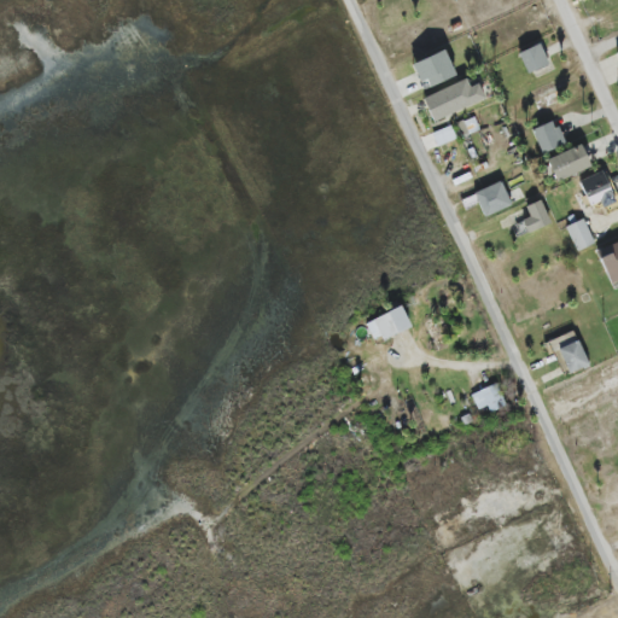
[(529,74),(549,64),(540,44),(519,53),(529,74)]
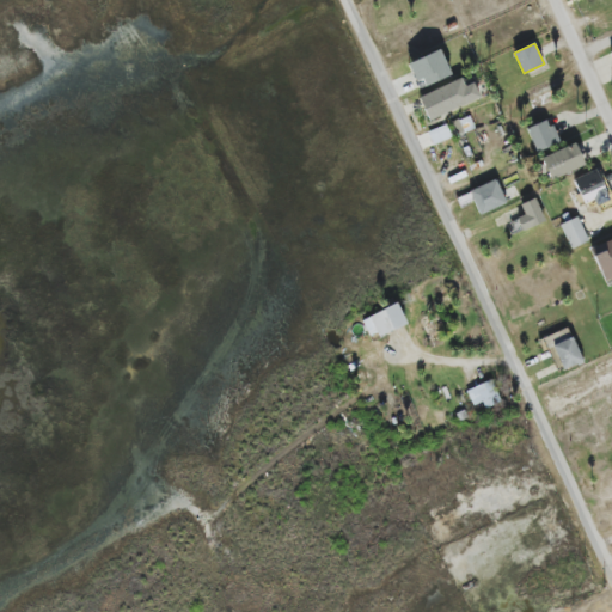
[(452,77),(442,50),(409,61),(418,89),(452,77)]
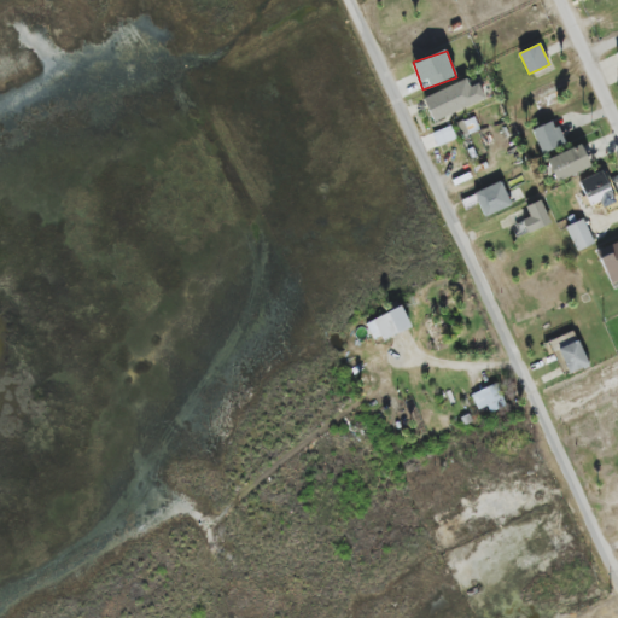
[(423,98),(433,121),(485,99),(478,83),(470,87),(466,80),(423,98)]
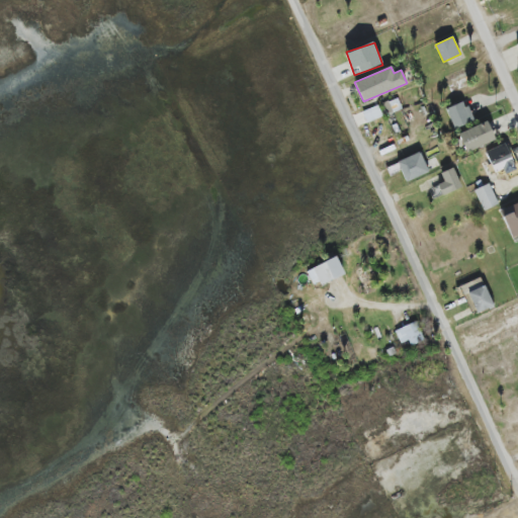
[(383,103),(387,114),(402,109),(399,98),(383,103)]
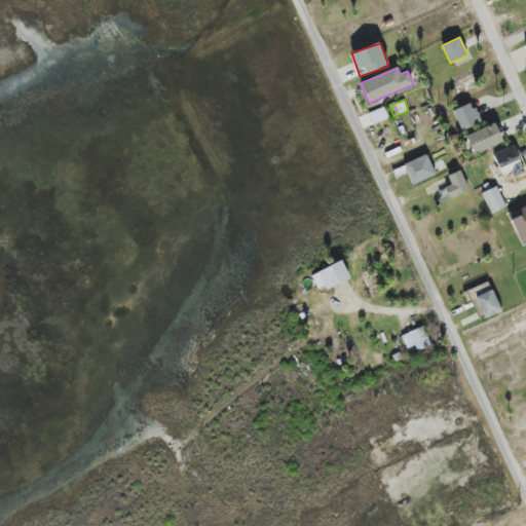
[(453,110),(461,130),(481,122),(472,102),(453,110)]
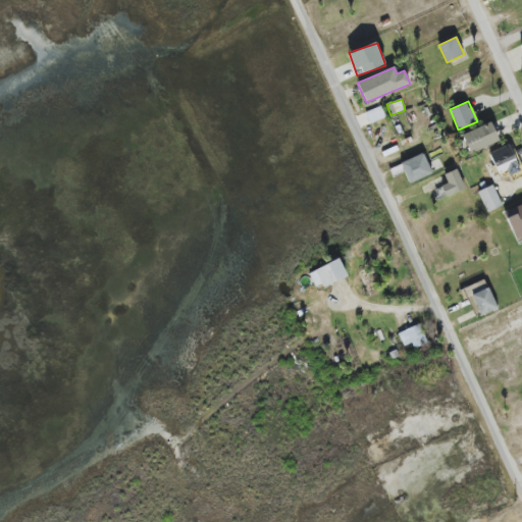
[(386,117),(382,106),(366,112),(369,123),(386,117)]
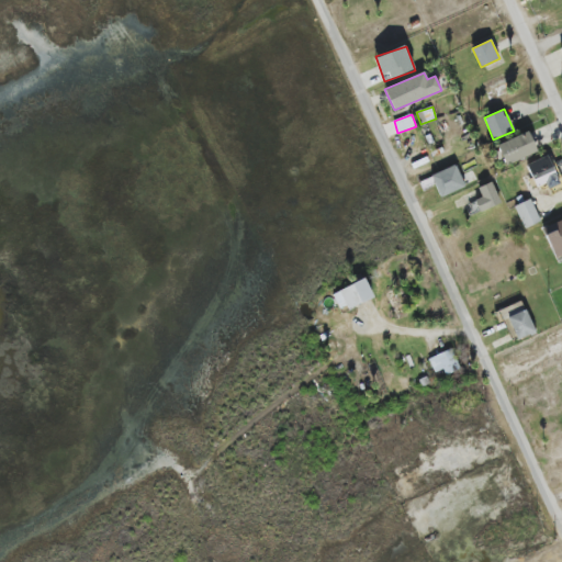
[(537,152),(528,132),(496,145),(505,165),(537,152)]
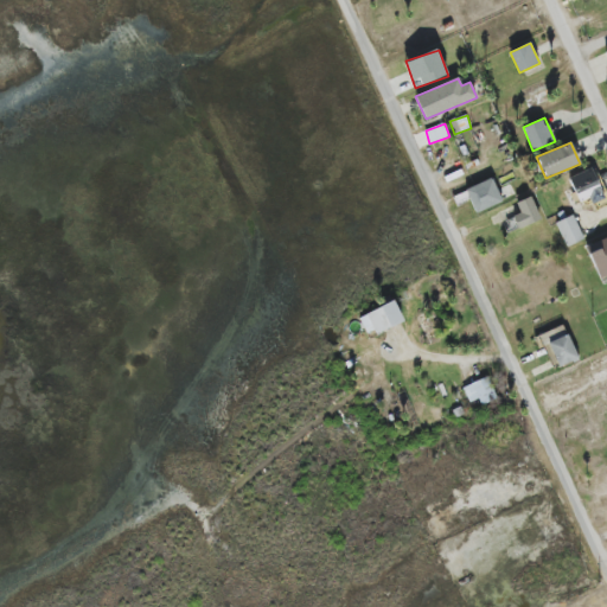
[(606,192),(595,167),(569,178),(581,204),(606,192)]
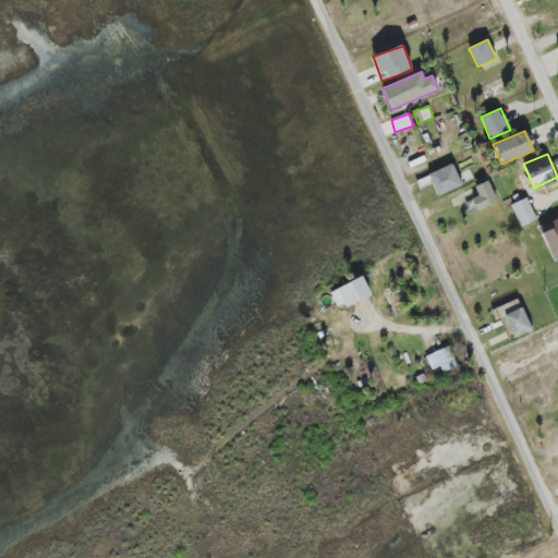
[(463,184),(452,164),(428,176),(438,196),(463,184)]
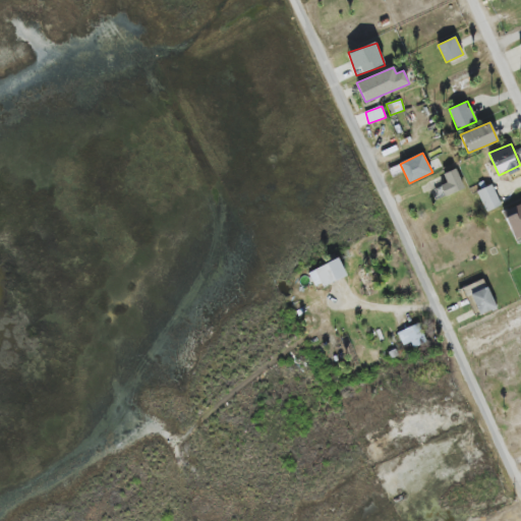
[(432,189),(438,199),(464,188),(456,168),(443,174),(447,183),(432,189)]
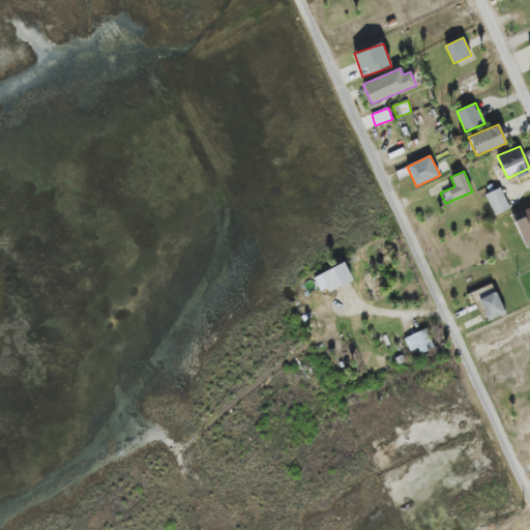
[(495,215),(510,209),(501,187),(486,194),(495,215)]
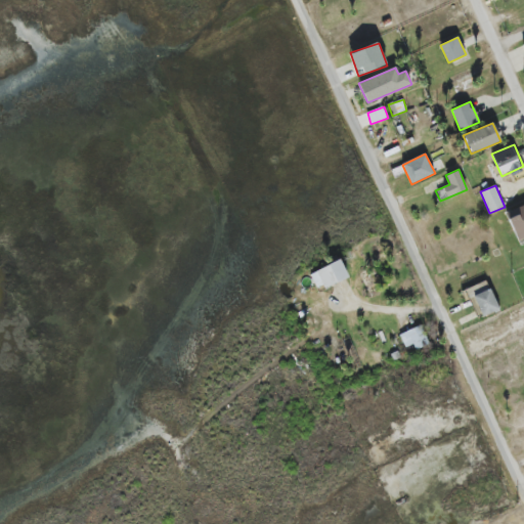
[(323,285),(324,288),(348,278),(342,261),(310,272),(316,288),(323,285)]
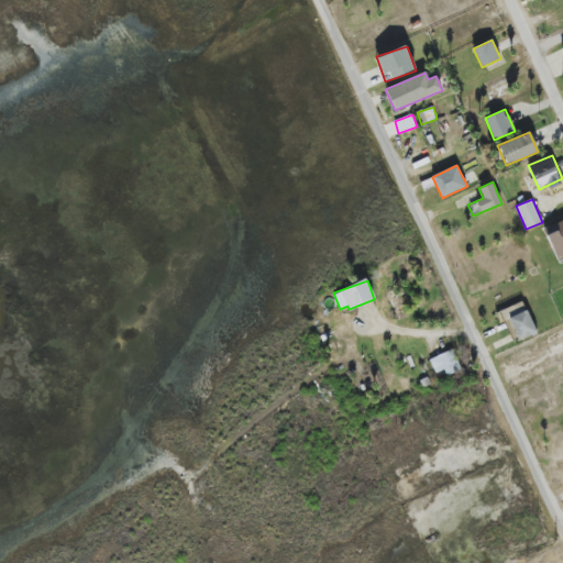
[(507,307),(510,316),(505,318),(514,342),(537,334),(525,301),(507,307)]
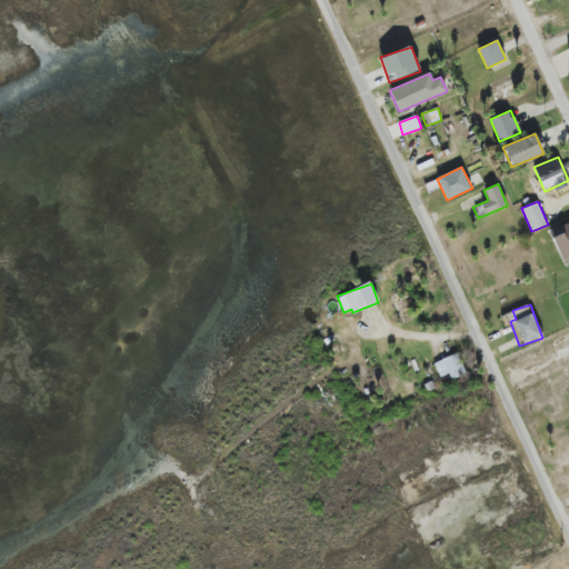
[(440,378),(449,373),(452,380),(465,375),(456,353),(435,362),(440,378)]
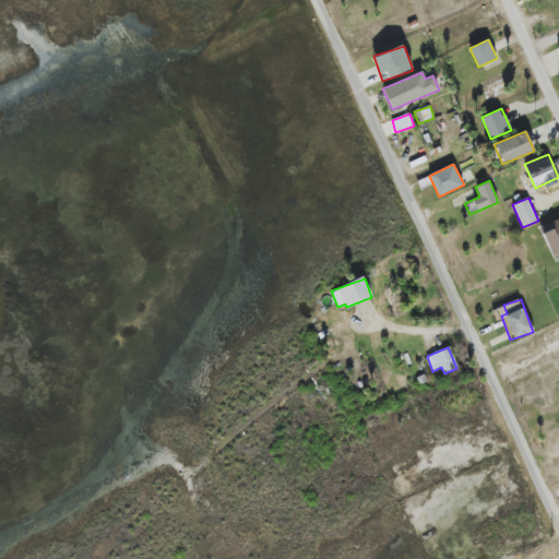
All buildings are outlined.
